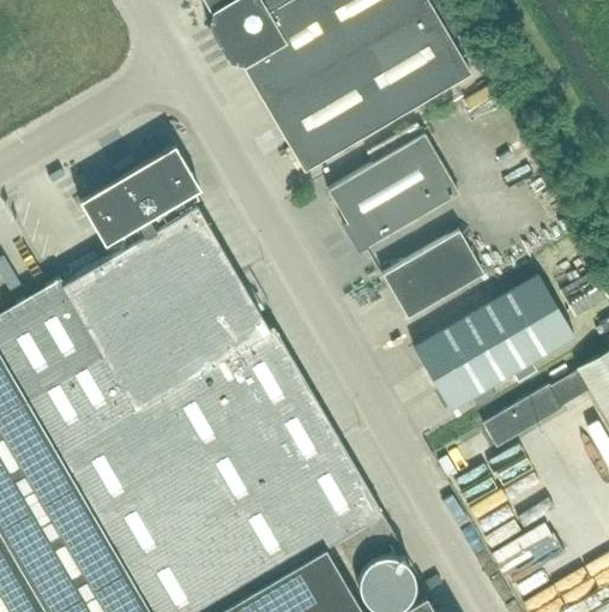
[(205,0),(219,22),(211,27),(230,61),(332,0),(205,0)]
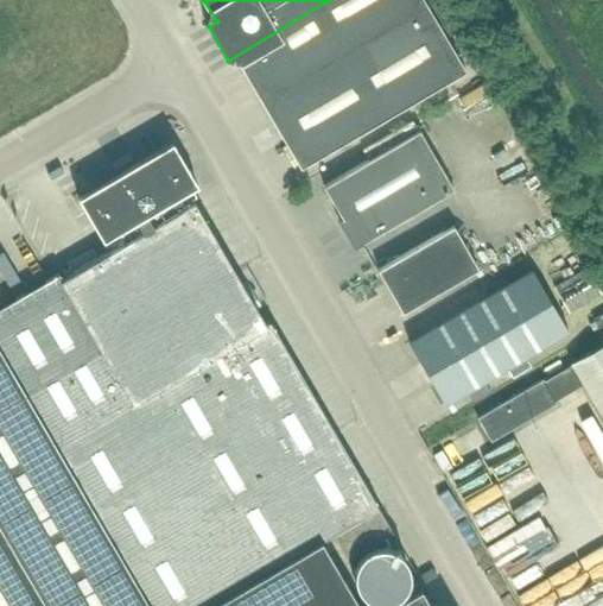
[(468,73),(424,0),(329,0),(228,61),(229,62),(230,61),(241,63),(303,169),(468,73)]
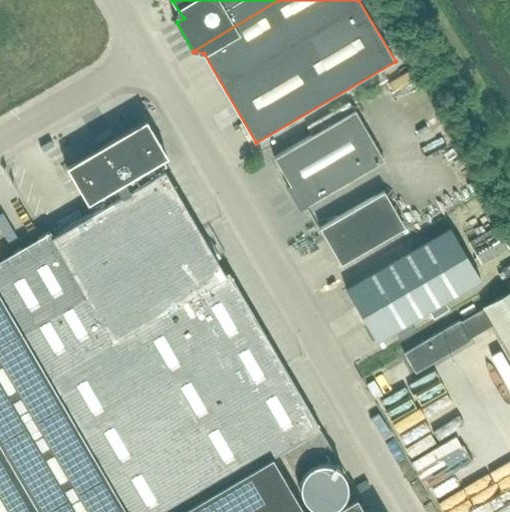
[(351,102),(310,125),(315,136),(275,159),(291,186),(287,188),(301,211),(386,162),(351,102)]
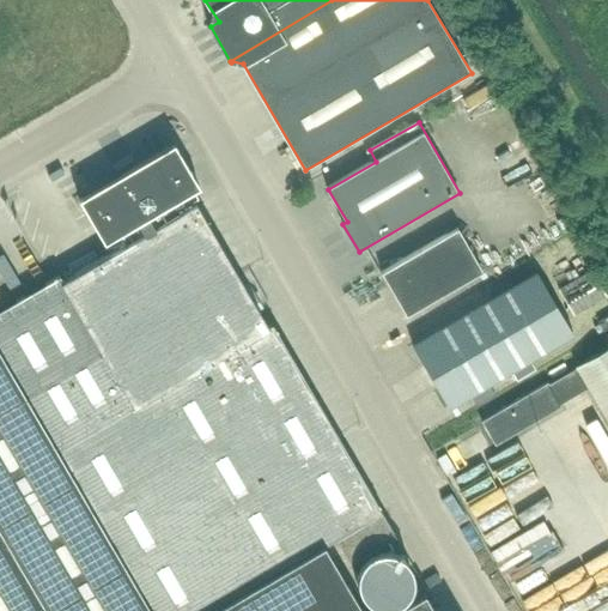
[(437,610),(427,594),(399,610),(364,610),(327,546),(338,540),(352,564),(397,537),(273,326),(268,328),(196,206),(194,207),(190,203),(195,200),(192,194),(188,189),(202,181),(177,138),(83,194),(108,237),(116,233),(126,248),(64,284),(60,278),(0,314),(0,610),(437,610)]
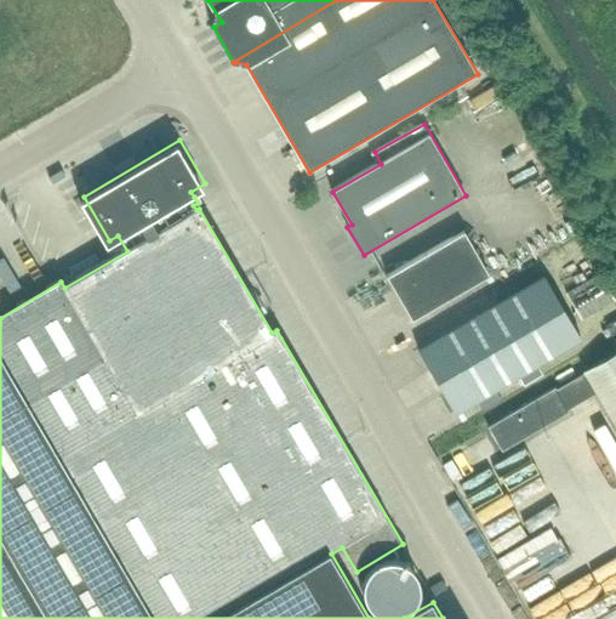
[(388,277),(414,322),(491,276),(466,232),(388,277)]
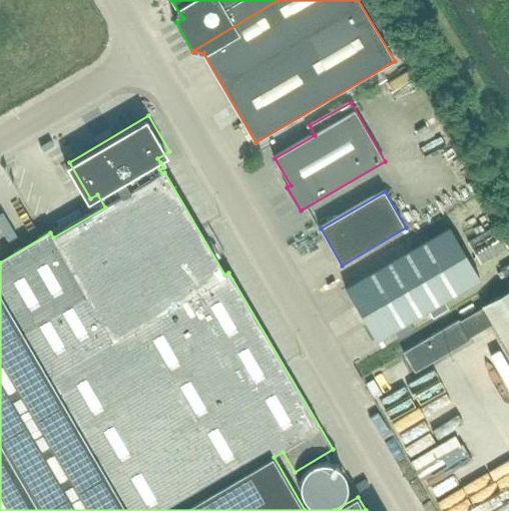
[(483,265),(508,249),(508,245),(497,227),(470,243),(483,265)]
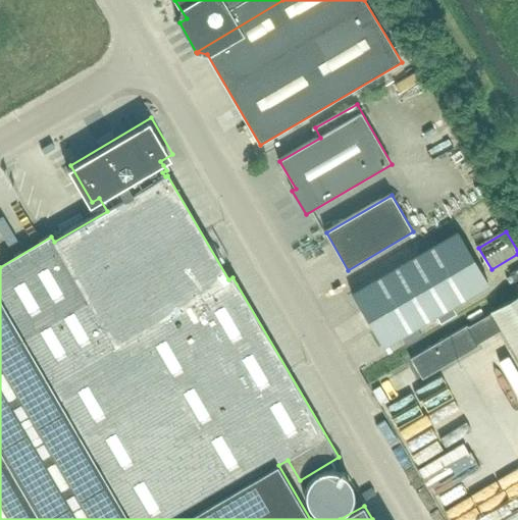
[(459,232),(353,295),(384,348),(489,286),(459,232)]
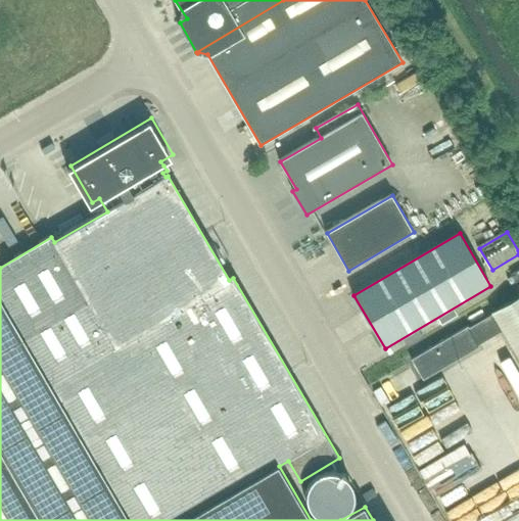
[(493,315),(470,329),(469,327),(412,360),(424,380),(475,351),(474,349),(504,332),(518,358),(518,297),(492,314),(493,315)]
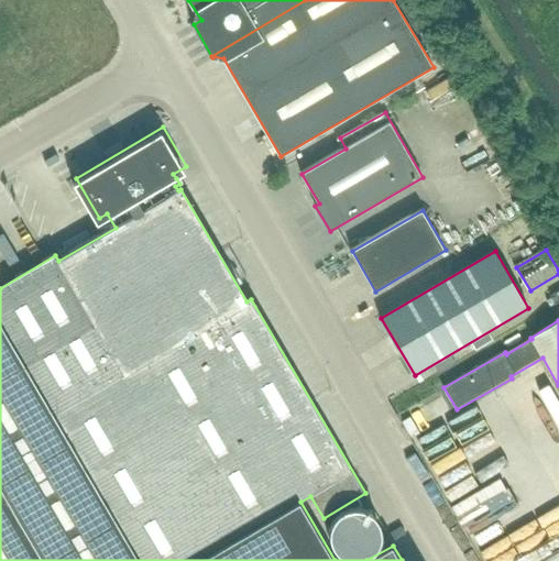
[(373,513),(372,512),(371,512),(370,510),(369,509),(368,509),(368,508),(366,508),(365,508),(364,507),(363,507),(362,507),(361,506),(360,506),(359,506),(358,506),(357,506),(355,506),(354,506),(353,506),(352,506),(351,506),(350,506),(349,507),(348,507),(347,507),(346,508),(344,508),(343,508),(343,509),(342,509),(341,510),(340,510),(340,512),(339,512),(338,513),(338,514),(337,514),(337,515),(336,515),(335,516),(335,517),(335,518),(333,518),(333,519),(332,520),(332,521),(331,523),(331,524),(331,525),(330,526),(330,527),(330,528),(330,529),(330,530),(330,531),(330,532),(330,534),(330,535),(330,536),(330,537),(331,538),(331,539),(331,540),(332,541),(332,542),(332,543),(333,543),(333,545),(335,546),(336,547),(336,548),(337,548),(337,549),(338,550),(339,550),(339,551),(340,551),(341,552),(342,553),(343,553),(344,554),(346,554),(347,556),(348,556),(349,556),(349,557),(350,557),(351,557),(352,557),(353,557),(354,557),(355,557),(357,557),(358,557),(359,557),(360,557),(361,557),(362,556),(363,556),(364,556),(365,554),(366,554),(368,554),(369,553),(370,552),(371,552),(371,551),(372,551),(373,550),(374,549),(374,548),(375,548),(376,547),(376,546),(377,546),(377,545),(377,543),(379,542),(380,541),(380,540),(380,539),(380,538),(381,537),(381,536),(381,535),(381,534),(381,532),(381,531),(381,530),(381,529),(381,528),(381,527),(381,526),(381,525),(380,525),(380,524),(380,523),(379,521),(379,520),(377,519),(377,518),(376,517),(375,516),(375,515),(374,515),(374,514),(373,513)]
